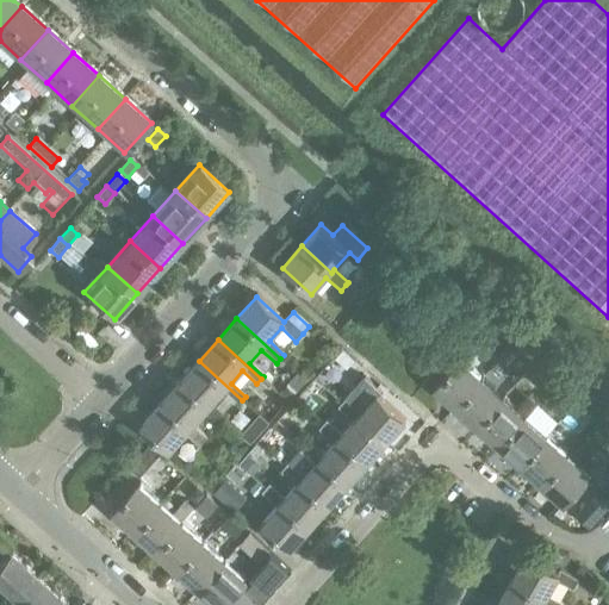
[(341,370),(350,360),(342,353),(333,363),(341,370)]
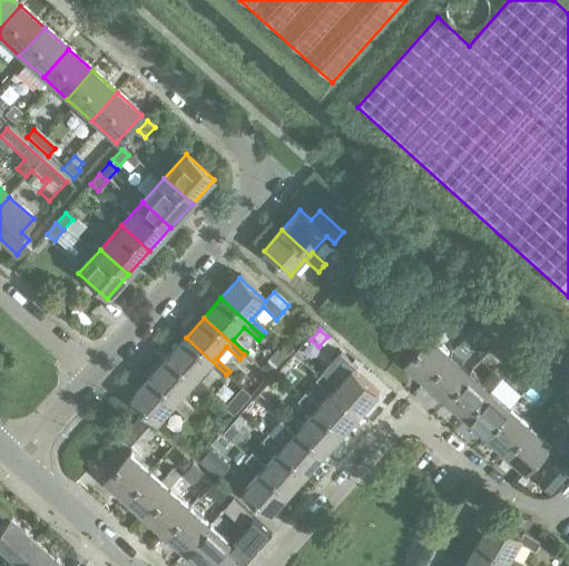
[(405,366),(425,383),(451,355),(430,337),(405,366)]
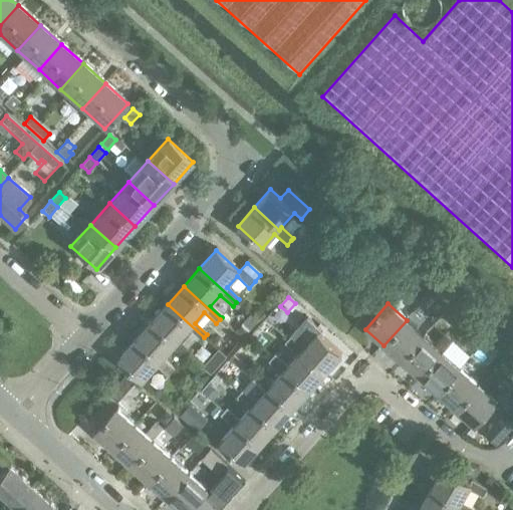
[(168,304),(152,322),(188,355),(191,352),(179,341),(188,330),(200,341),(204,337),(168,304)]
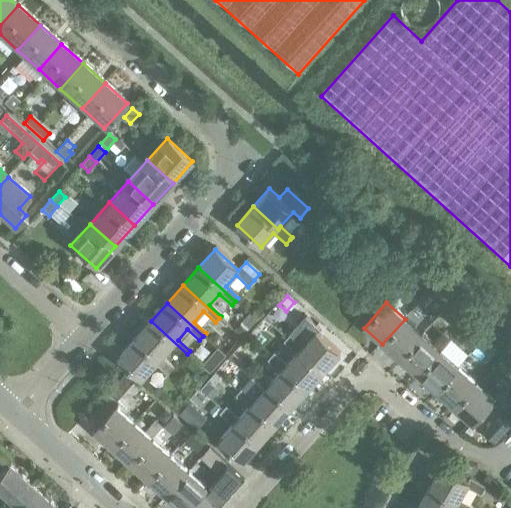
[(289,337),(286,340),(323,373),(340,355),(317,334),(319,331),(306,319),(299,326),(312,338),(302,349),(289,337)]
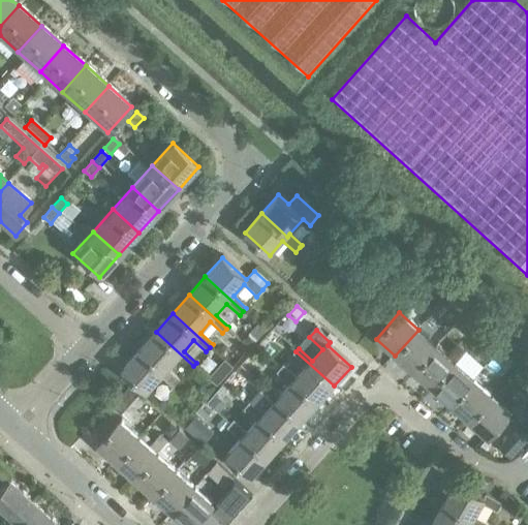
[(418,330),(395,356),(413,372),(437,346),(418,330)]
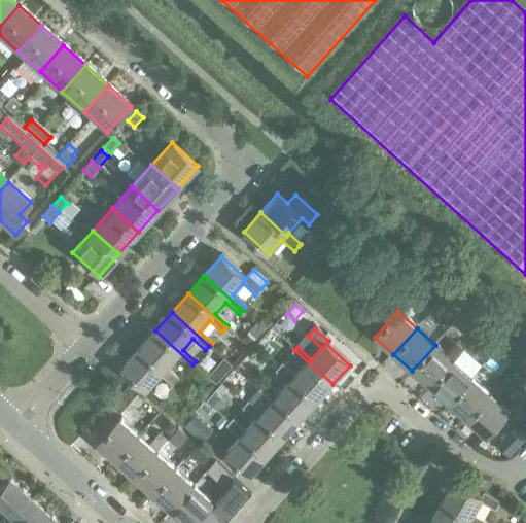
[(155,330),(139,349),(176,383),(179,380),(166,369),(176,357),(188,369),(193,364),(155,330)]
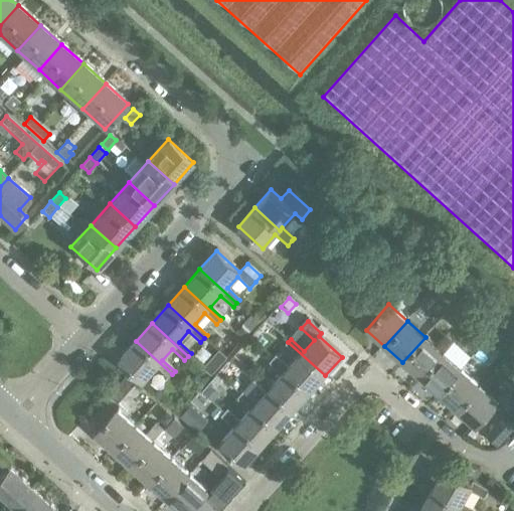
[(425,337),(402,362),(420,378),(444,353),(453,343),(445,336),(436,346),(425,337)]
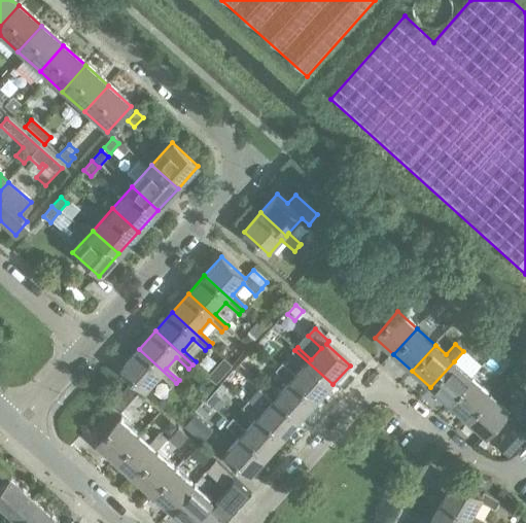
[(139,349),(121,368),(147,390),(160,376),(172,387),(176,383),(139,349)]
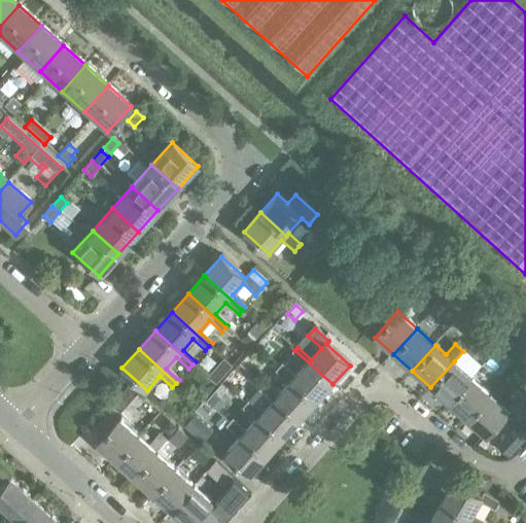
[(281,365),(279,369),(316,403),(332,384),(294,350),(291,354),(305,367),(294,377),(281,365)]
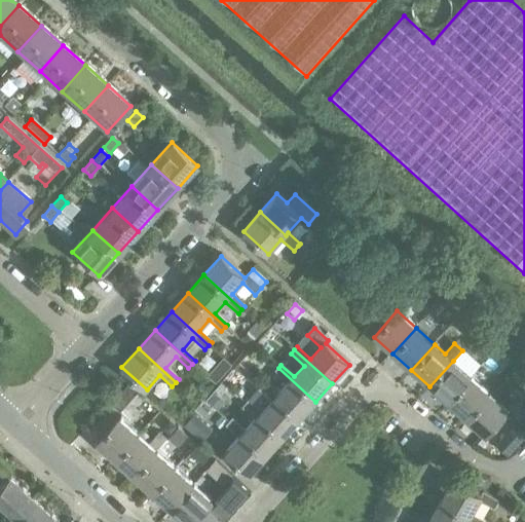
[(453,361),(429,386),(448,403),(471,377),(480,367),(473,360),(463,370),(453,361)]
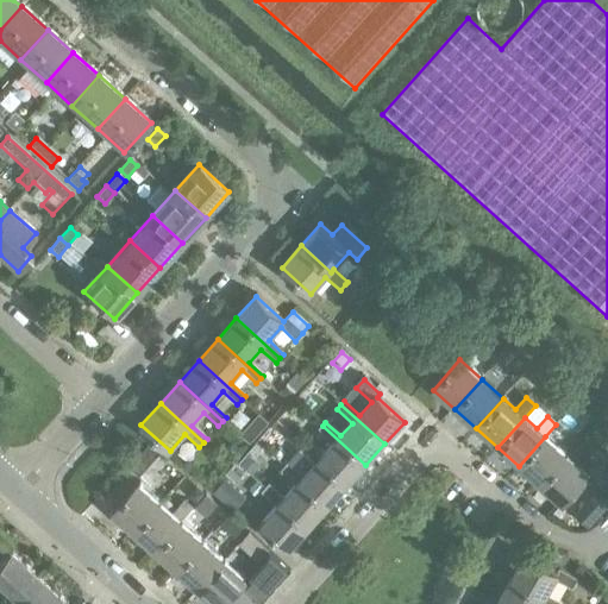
[(306,444),(304,447),(346,486),(365,465),(323,426),(318,431),(333,445),(321,457),(306,444)]
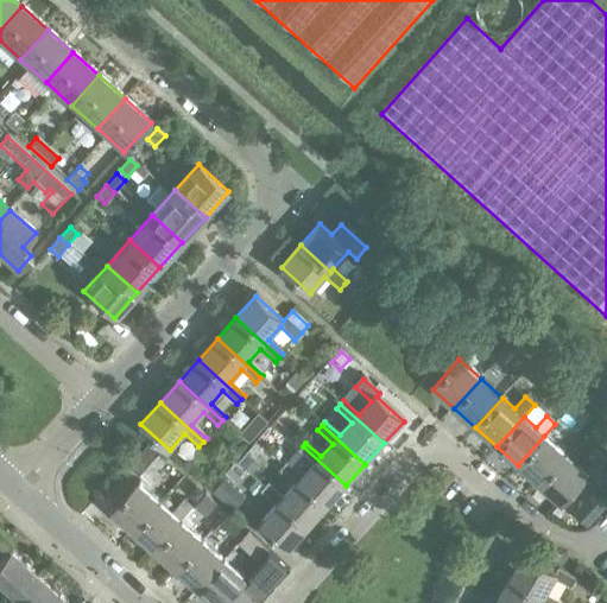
[(539,484),(566,455),(558,448),(544,436),(518,465),(539,484)]
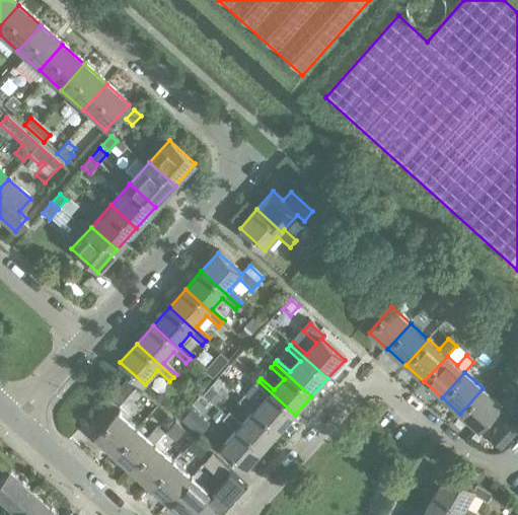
[(125,381),(108,399),(118,409),(135,389),(125,381)]
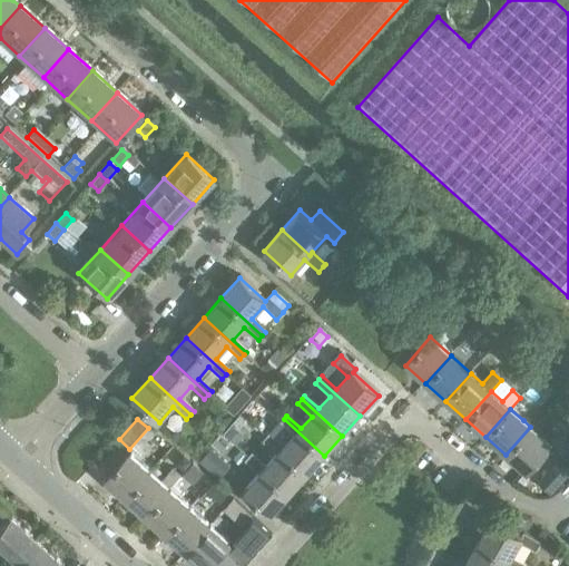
[(268,436),(266,439),(306,476),(324,456),(284,419),(280,423),(294,436),(283,448),(268,436)]
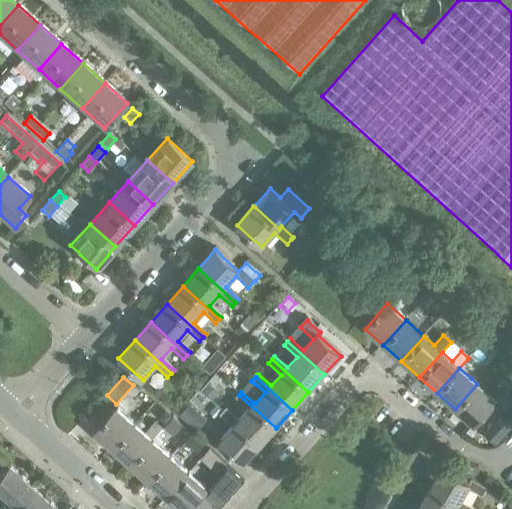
[(495,400),(477,384),(455,409),(473,426),(496,400),(495,400)]
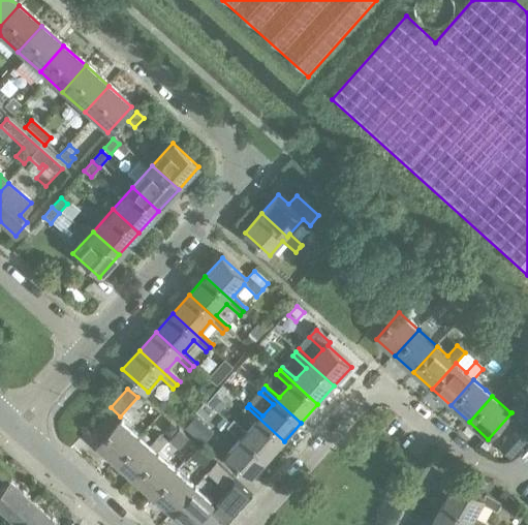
[(233,422),(230,426),(268,460),(284,441),(247,407),(243,411),(256,423),(246,434),(233,422)]
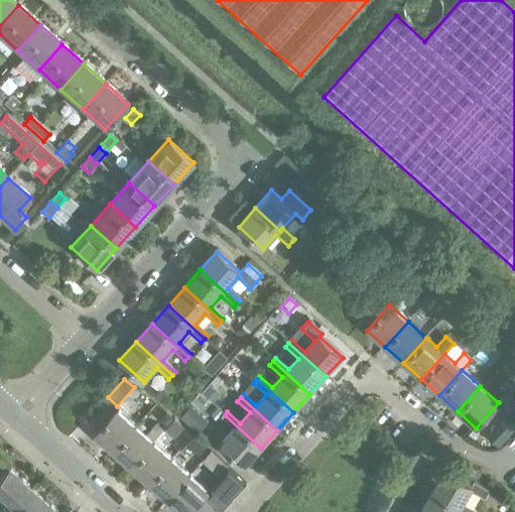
[(189,404),(179,414),(199,432),(209,422),(189,404)]
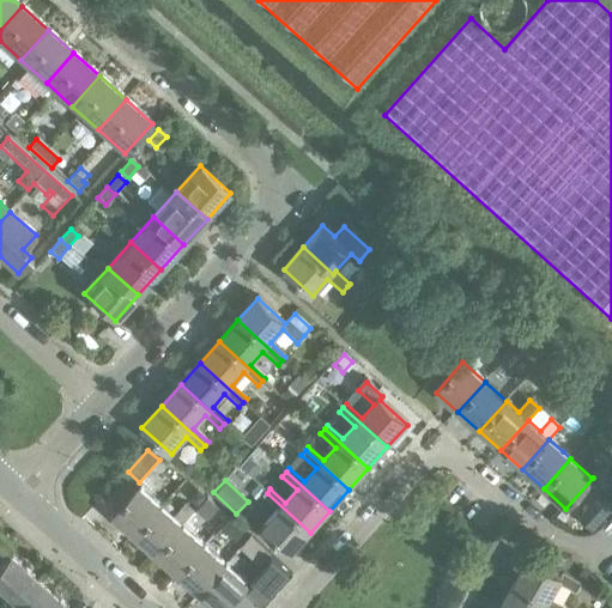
[(113,517),(135,537),(162,506),(140,487),(113,517)]
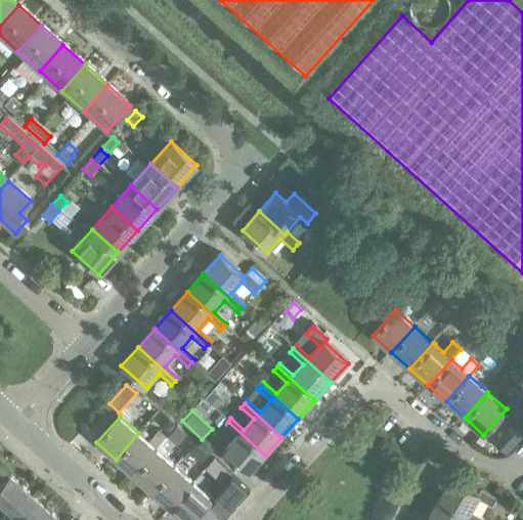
[(237,437),(224,451),(249,474),(265,456),(228,422),(224,426),(237,437)]
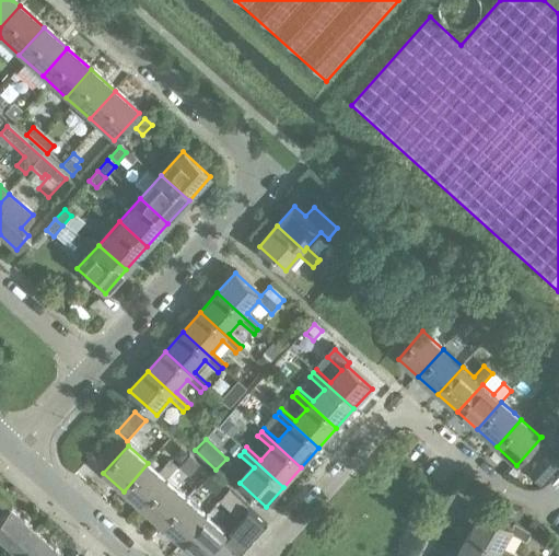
[(554,452),(535,451),(533,465),(552,466),(554,452)]
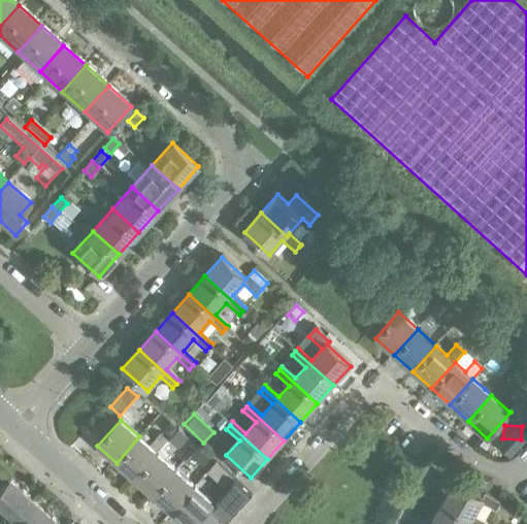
[(139,436),(117,463),(134,480),(158,453),(167,443),(159,435),(150,446),(139,436)]
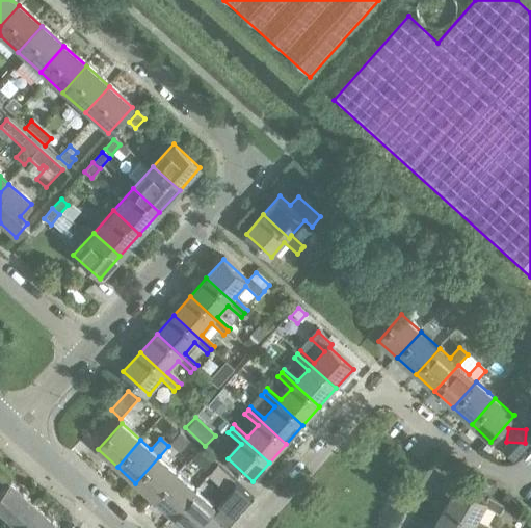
[(159,456),(135,483),(154,500),(178,473),(159,456)]
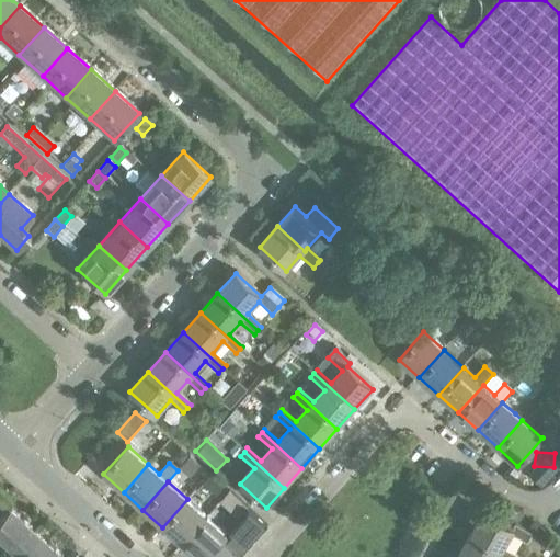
[(182,545),(207,518),(206,516),(200,510),(187,499),(162,527),(182,545)]
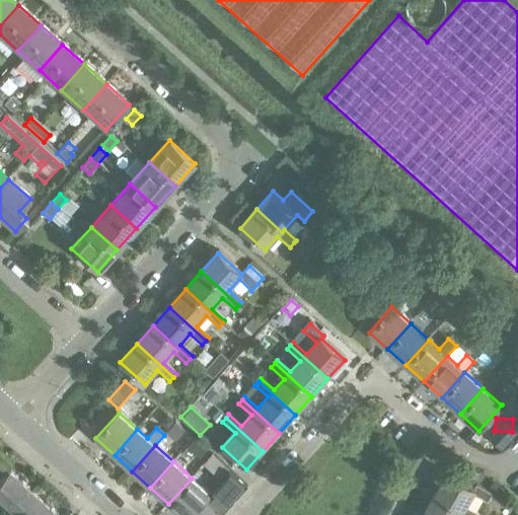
[(0,499),(14,512),(31,493),(6,470),(0,476),(0,499)]
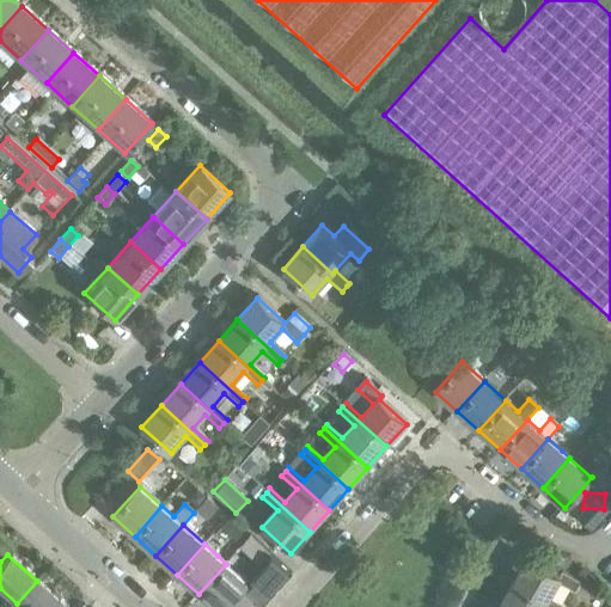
[(280,565),(269,557),(249,578),(254,583),(246,592),(263,606),(291,576),(280,565)]
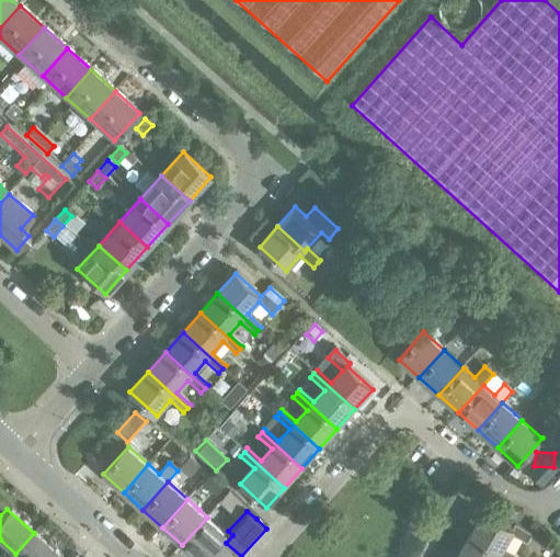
[(483,513),(470,536),(505,556),(513,556),(503,550),(511,536),(526,545),(532,536),(515,526),(513,530),(483,513)]
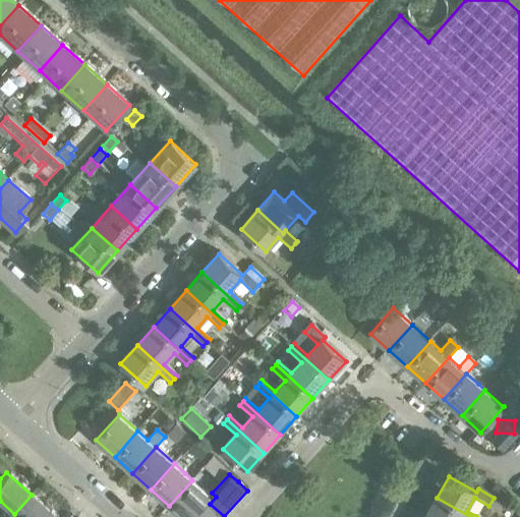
[(192,480),(169,506),(180,516),(192,516),(211,497),(192,480)]
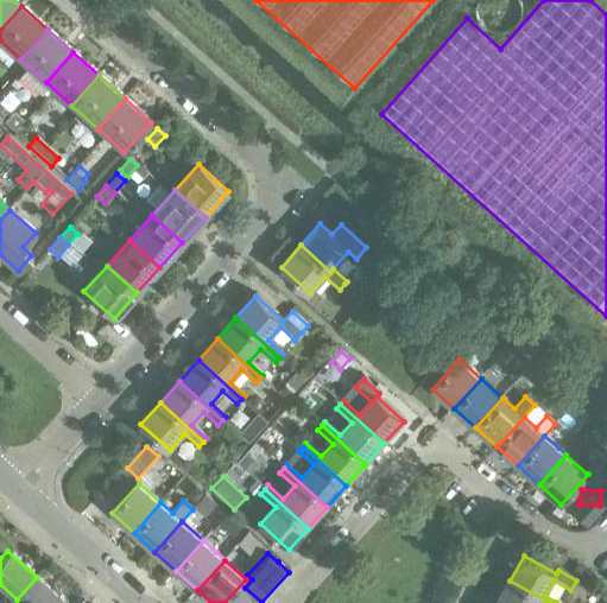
[(65,602),(37,577),(17,600),(19,602),(65,602)]
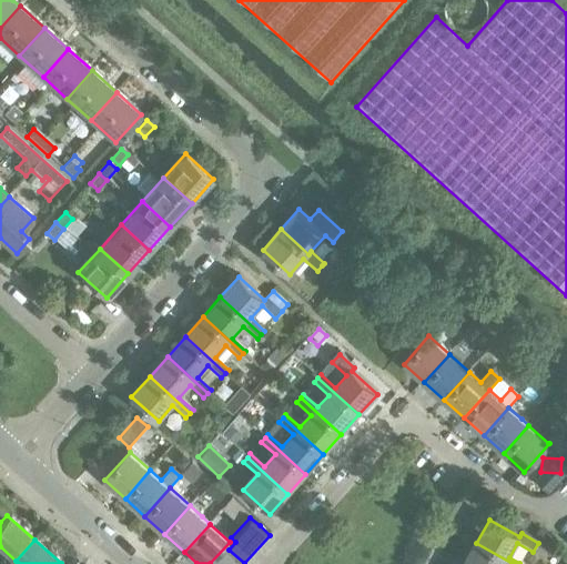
[(512,563),(476,543),(465,563),(512,563)]
